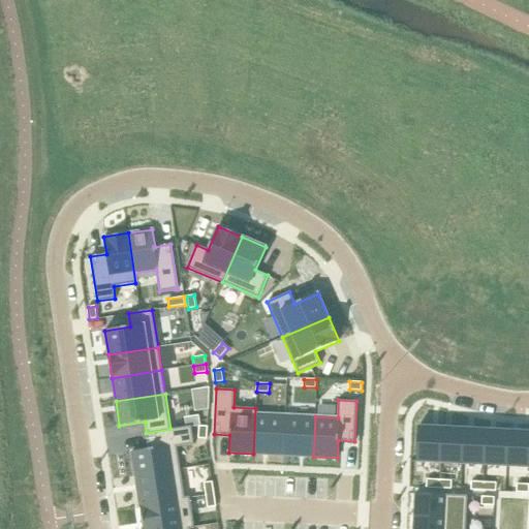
[(255,408),(253,454),(283,456),(285,414),(256,413),(257,408),(255,408)]
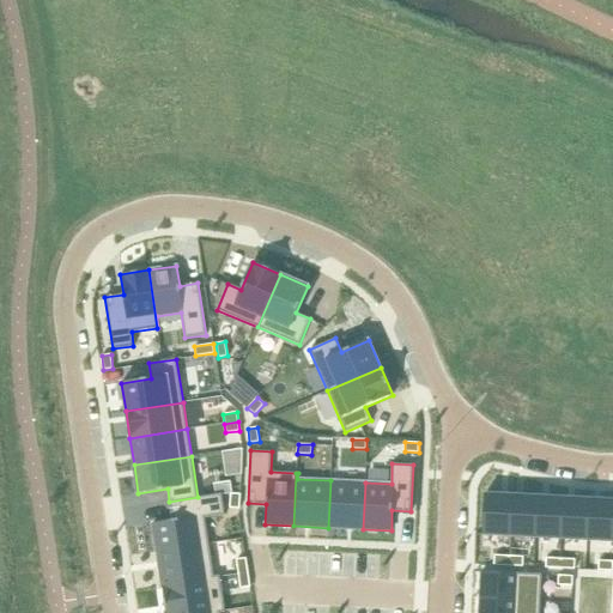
[(331,480),(328,528),(363,529),(365,483),(331,480)]
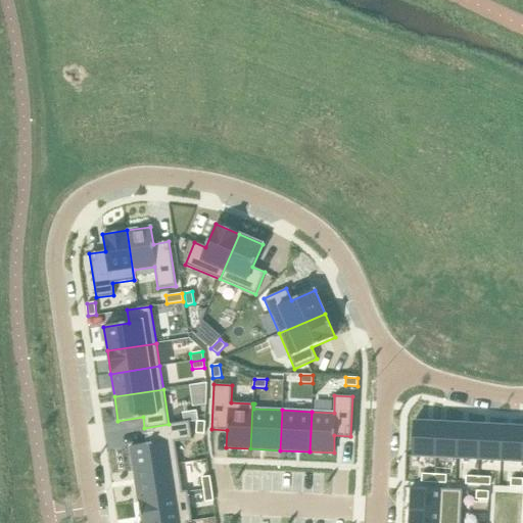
[(196,411),(182,413),(184,422),(189,421),(189,422),(197,421),(198,421),(197,420),(196,411)]
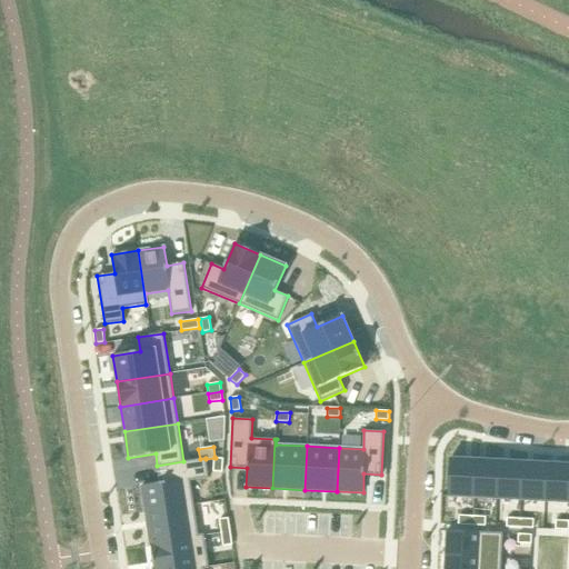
[(160,482),(141,486),(146,512),(193,505),(190,480),(209,478),(206,459),(206,458),(200,459),(183,461),(157,466),(160,482)]
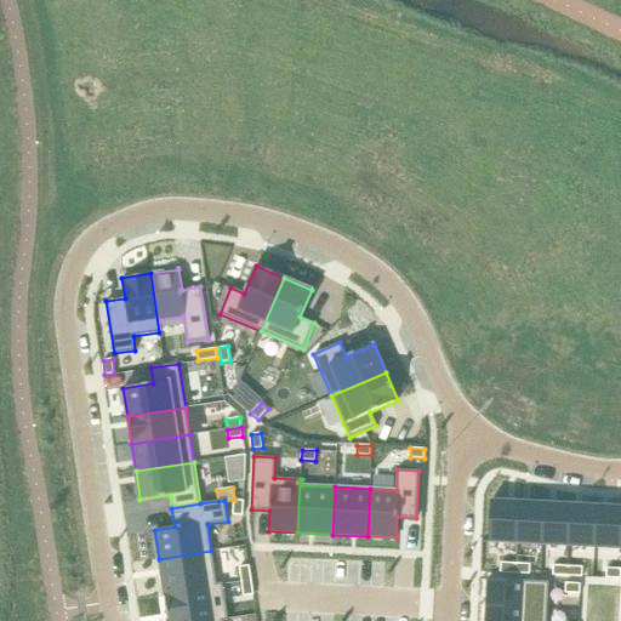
[(234,500),(233,514),(243,514),(244,500),(235,500),(234,500)]
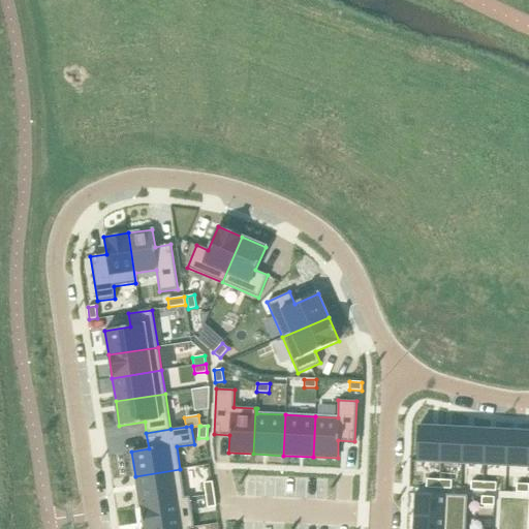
[(418,426),(416,462),(440,463),(442,427),(418,426)]
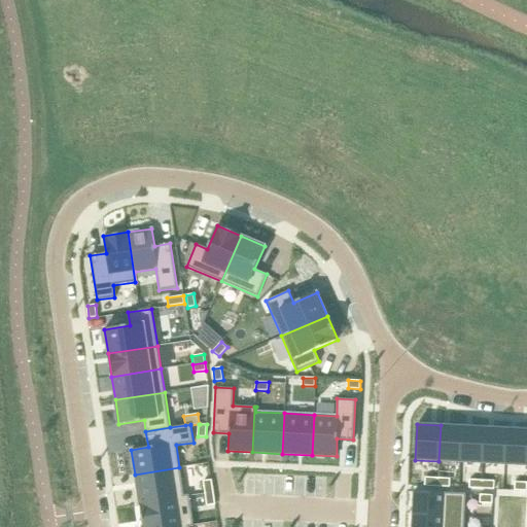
[(441,425),(438,461),(460,462),(462,426),(441,425)]
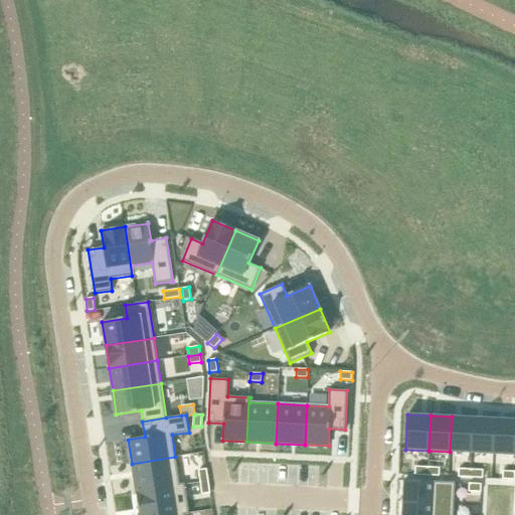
[(452,416),(450,452),(472,453),(474,417),(452,416)]
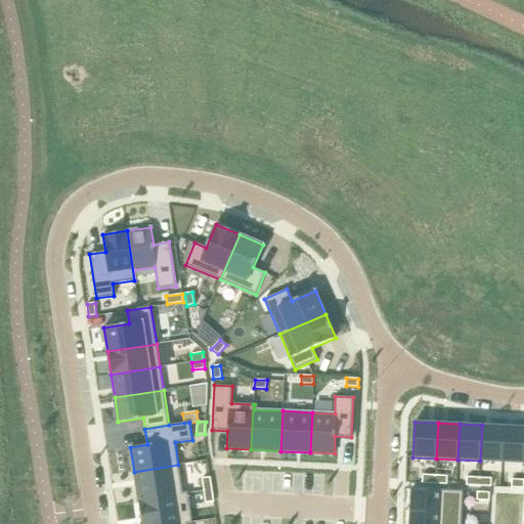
[(482,425),(480,461),(503,462),(504,426),(482,425)]
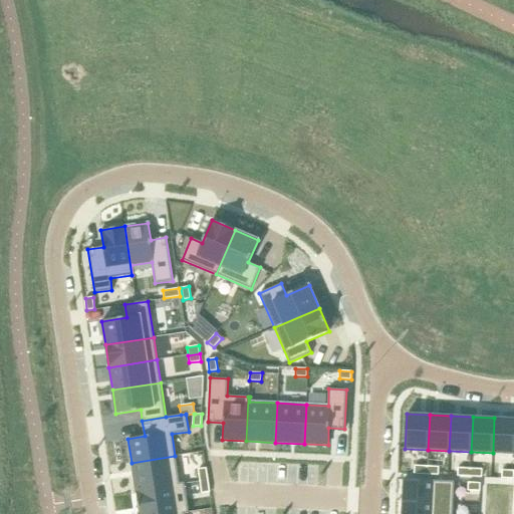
[(513,419),(494,418),(493,453),(513,454),(513,419)]
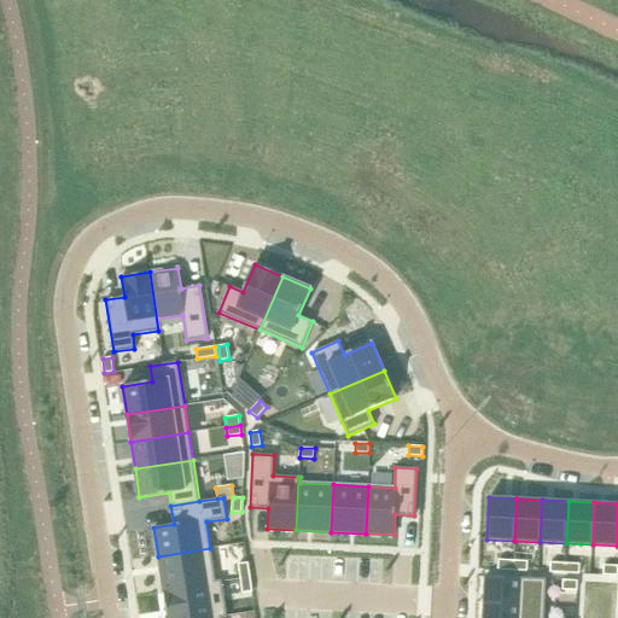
[(210,548),(158,557),(163,590),(221,581),(221,579),(216,581),(210,548)]
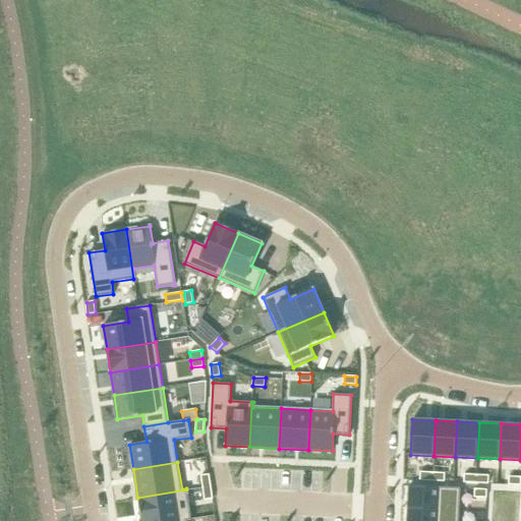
[(420,471),(420,480),(432,480),(432,472),(420,471)]
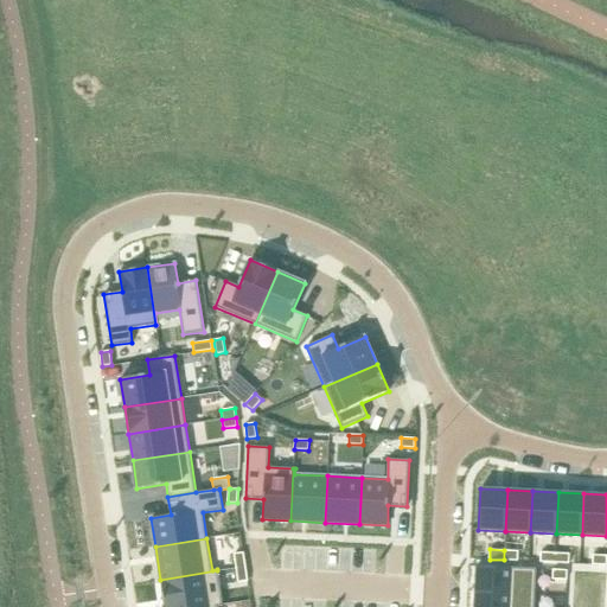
[(504,550),(504,560),(518,561),(518,551),(504,550)]
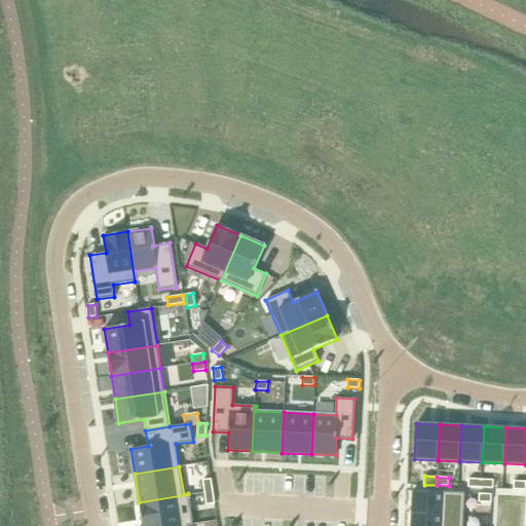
[(211,479),(202,480),(204,492),(213,491),(211,479)]
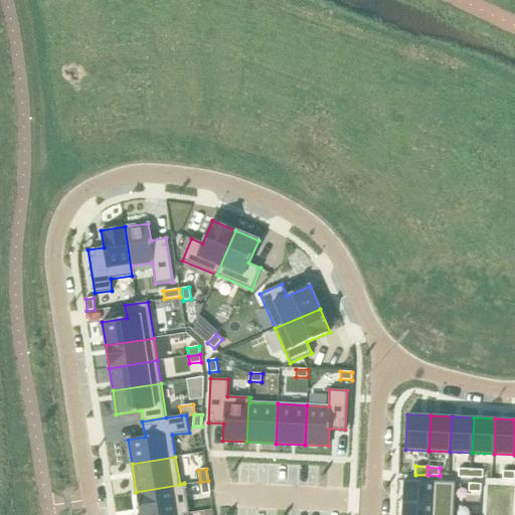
[(459,469),(459,477),(471,478),(471,469),(459,469)]
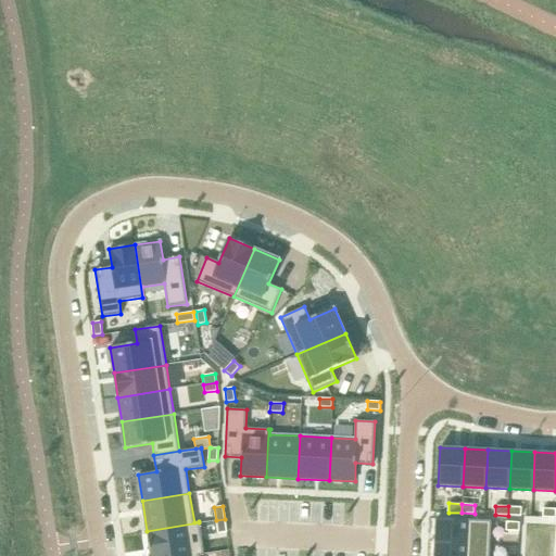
[(508,506),(508,516),(521,516),(521,507),(508,506)]
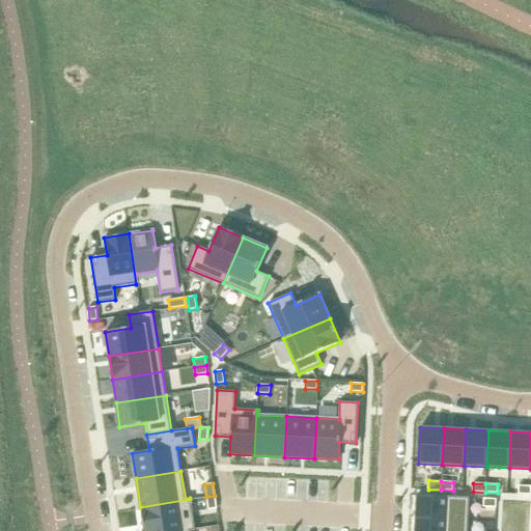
[(530,485),(519,485),(519,494),(530,495),(530,488),(530,485)]
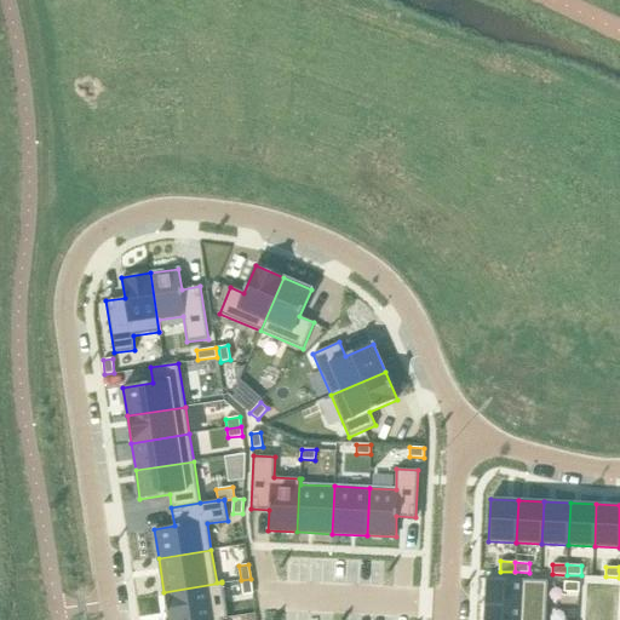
[(487,578),(486,606),(546,608),(547,581),(487,578)]
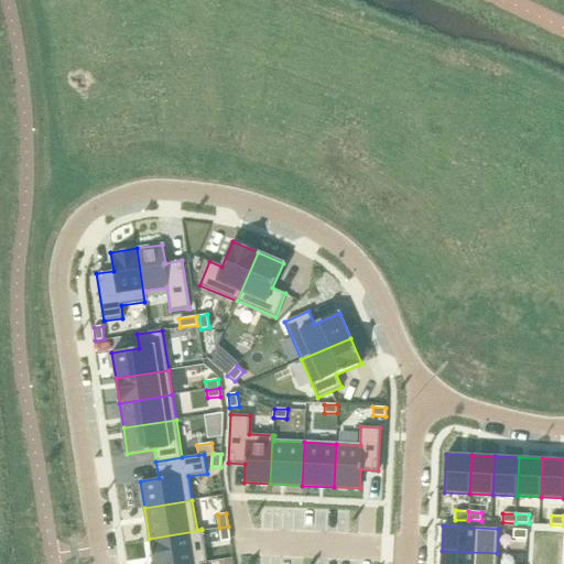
[(228,527),(219,528),(221,541),(230,540),(228,527)]
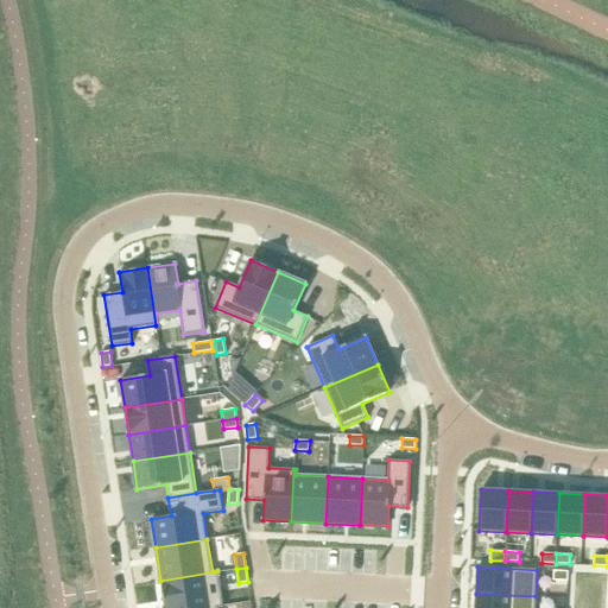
[(553,570),(553,581),(568,581),(568,571),(553,570)]
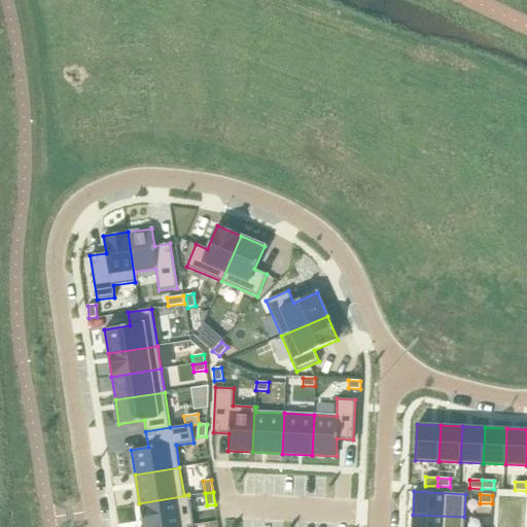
[(188,495),(139,503),(142,526),(179,526),(194,525),(188,495)]
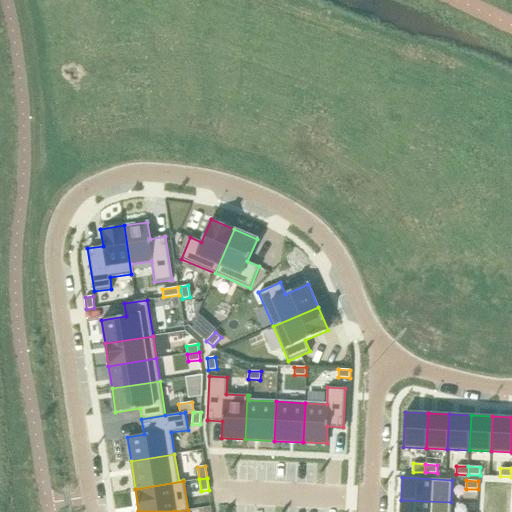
[(401,500),(399,511),(450,511),(451,502),(401,500)]
